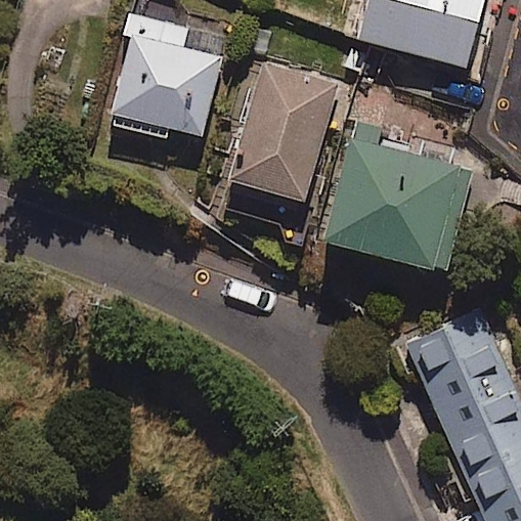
[(364,0),(355,33),(463,68),(484,0),(364,0)]
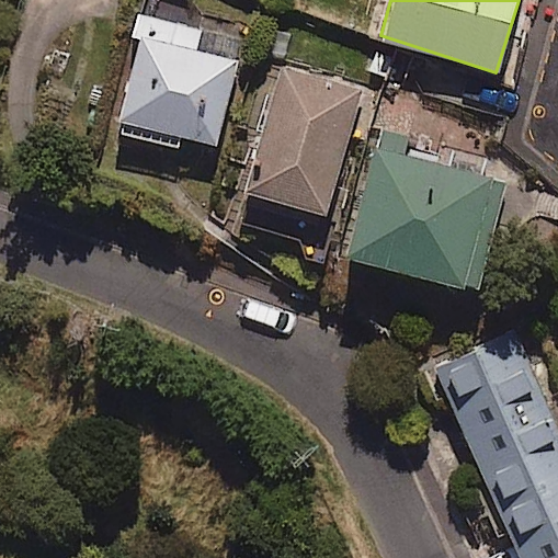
[(146,15),(111,139),(166,155),(172,132),(216,145),(239,63),(196,50),(202,31),(146,15)]
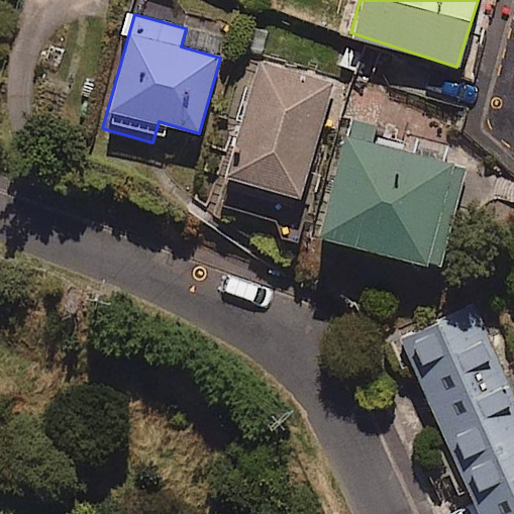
[(335,84),(260,60),(222,177),(298,201),(335,84)]
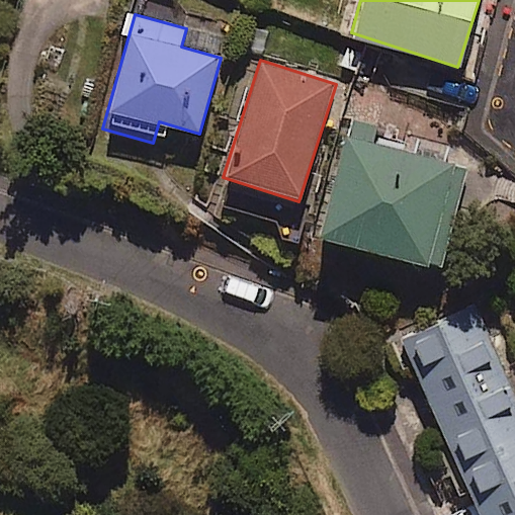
[(377,126),(350,119),(318,234),(441,268),(469,167),(373,140),(377,126)]
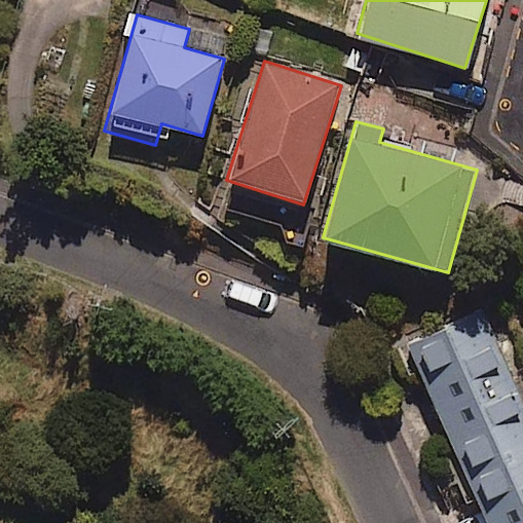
[(522,399),(482,309),(406,343),(487,522),(522,522),(522,399)]
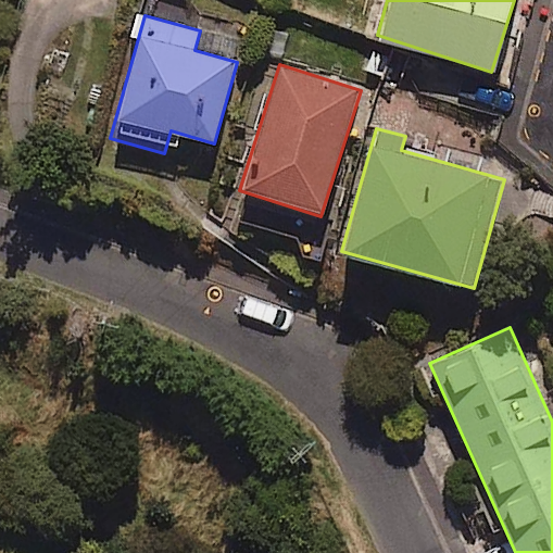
All buildings are outlined.
